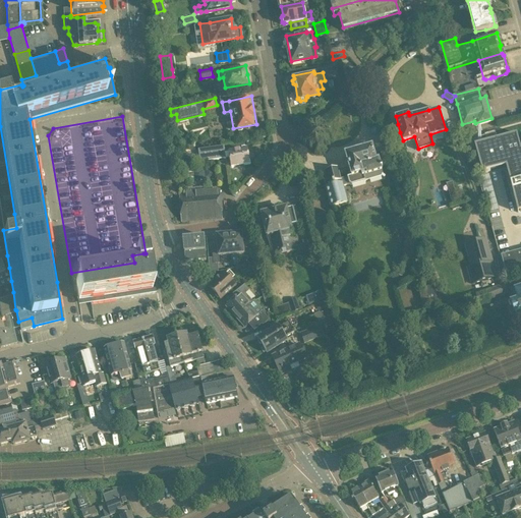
[(496,135),(495,129),(484,132),(486,137),(496,135)]
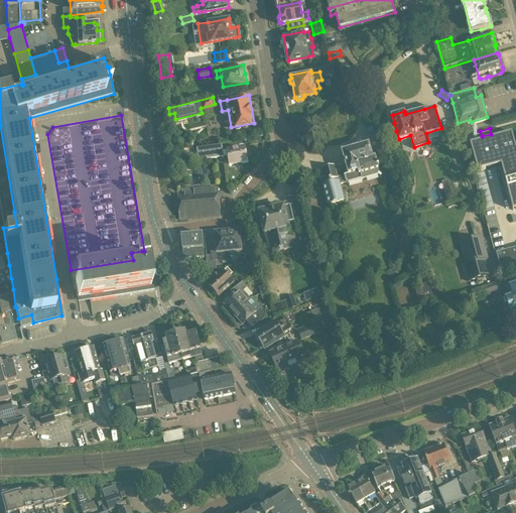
[(515,145),(515,146),(511,130),(470,141),(477,166),(485,164),(484,161),(493,158),(494,162),(503,159),(511,188),(515,208),(515,207),(515,145)]
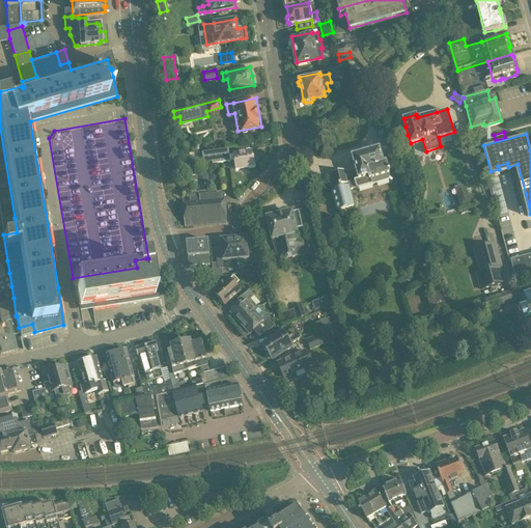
[(203,163),(222,160),(230,159),(228,146),(201,150),(203,163)]
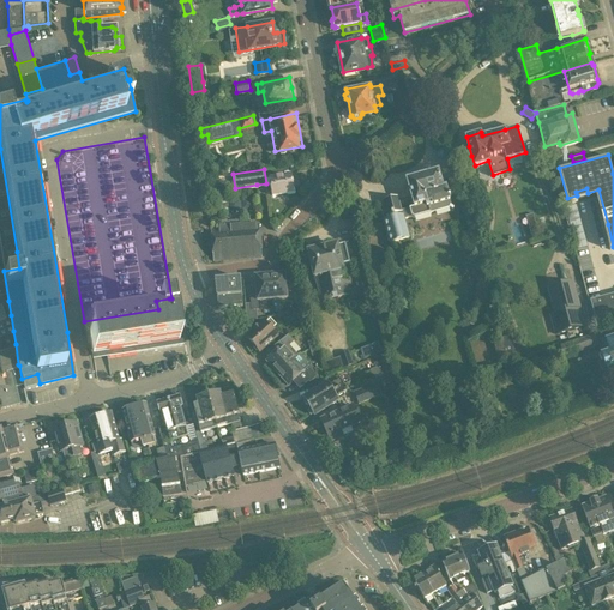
[(401,213),(410,211),(411,213),(414,216),(431,210),(449,205),(450,203),(450,199),(446,186),(444,177),(441,177),(438,169),(407,179),(414,204),(409,206),(402,207),(398,194),(383,198),(386,213),(383,213),(390,240),(407,235),(401,213)]
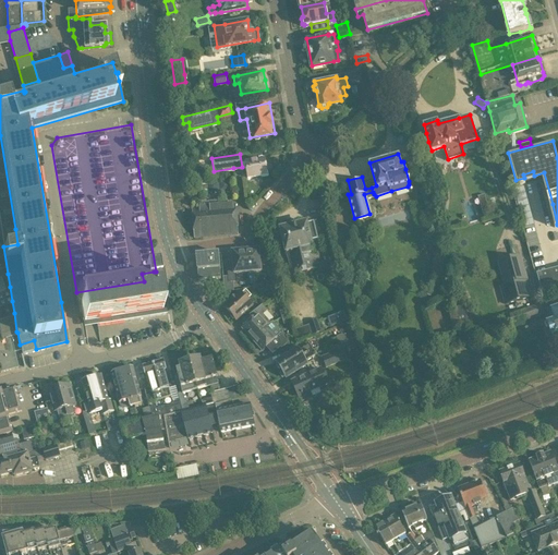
[(244,160),(247,176),(267,172),(264,157),(256,158),(256,155),(251,156),(252,159),(244,160)]
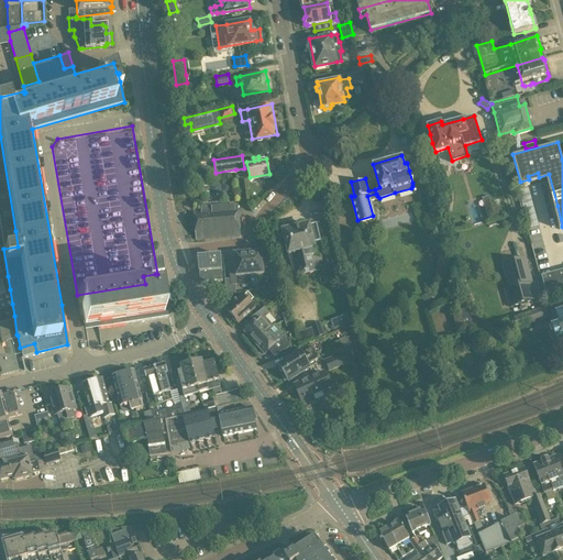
[(211,166),(208,164),(201,165),(199,168),(199,172),(202,174),(209,174),(211,171),(211,166)]
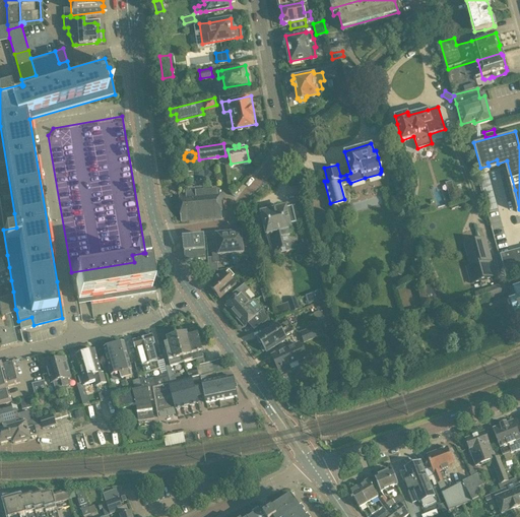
[(181,179),(194,178),(194,171),(193,163),(180,164),(180,172),(181,179)]
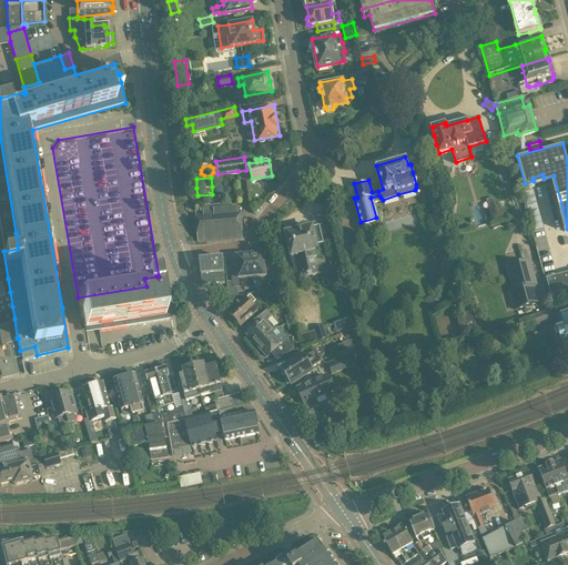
[(493,193),(484,195),(487,217),(497,214),(493,193)]
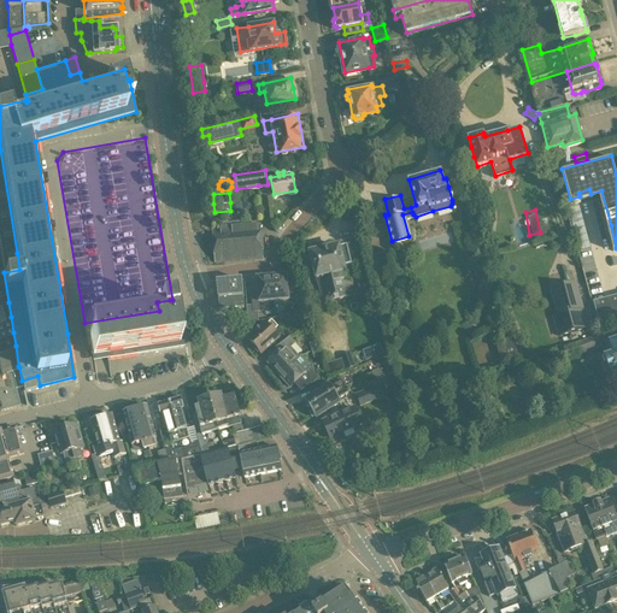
[(213,259),(263,254),(260,220),(219,224),(221,233),(212,234),(213,259)]
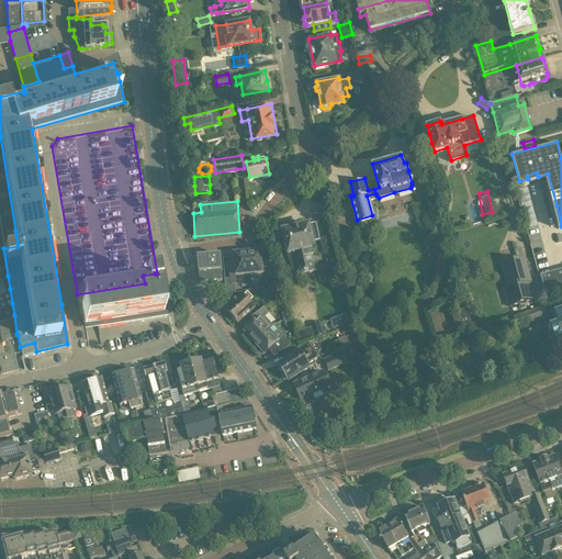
[(345,222),(353,220),(348,201),(340,204),(345,222)]
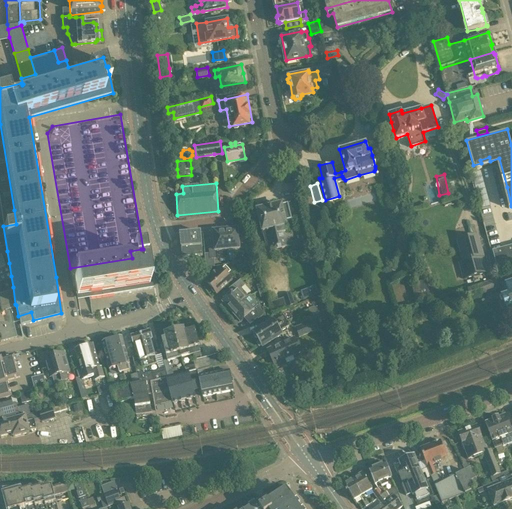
[(263,229),(268,249),(291,243),(285,219),(290,217),(287,202),(281,204),(281,203),(258,208),(263,229)]
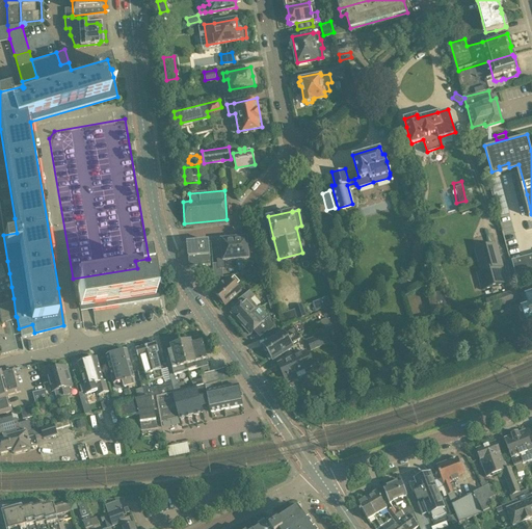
[(516,227),(503,230),(507,247),(521,244),(516,227)]
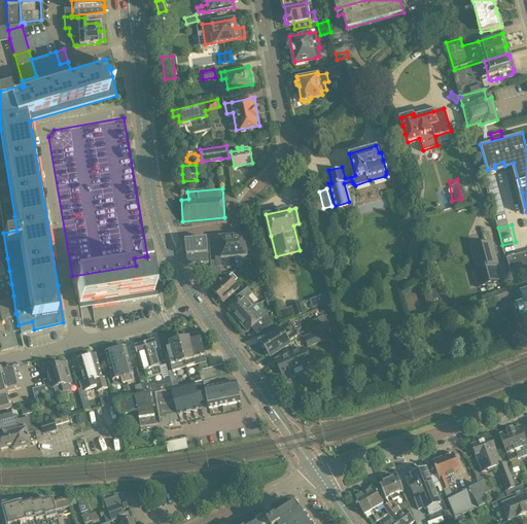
[(244,234),(232,235),(234,255),(246,254),(244,234)]
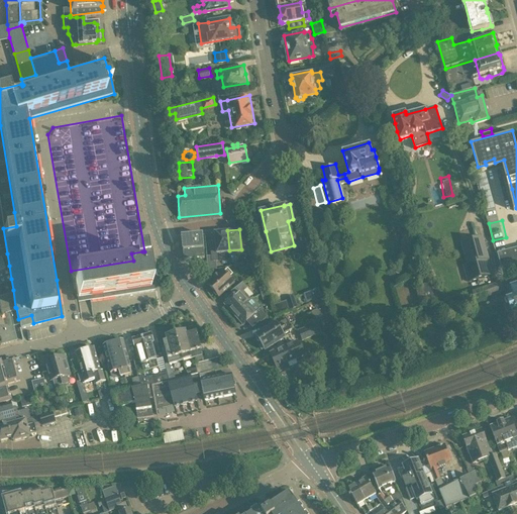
[(229,250),(227,230),(215,231),(216,244),(211,247),(208,255),(212,259),(215,260),(218,259),(217,251),(229,250)]
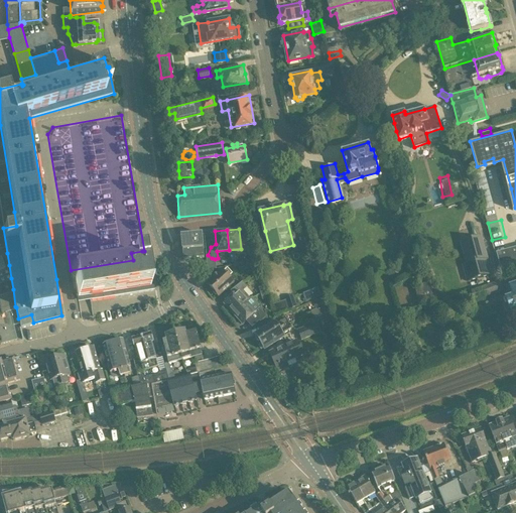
[(182,248),(183,257),(205,255),(204,246),(203,232),(180,234),(182,248)]
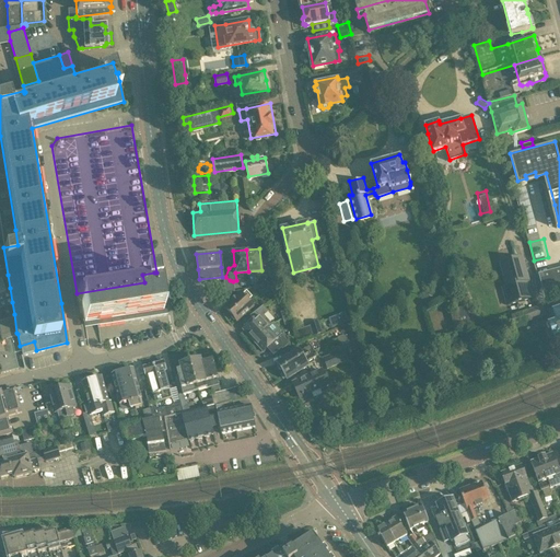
[(541,296),(531,256),(510,263),(515,283),(511,285),(515,302),(541,296)]
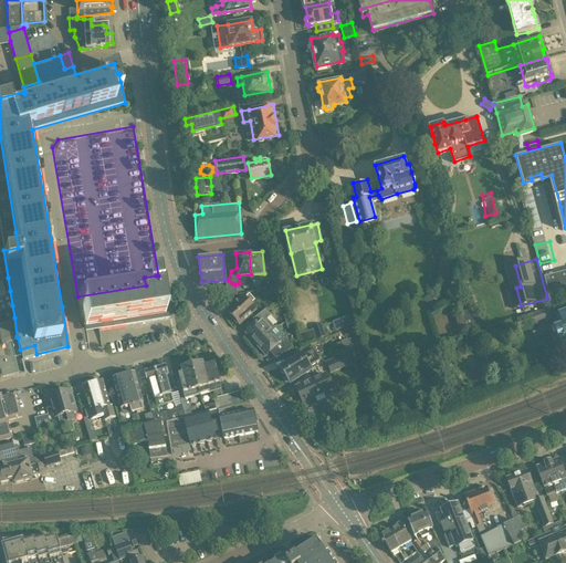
[(276,268),(270,270),(273,282),(280,281),(276,268)]
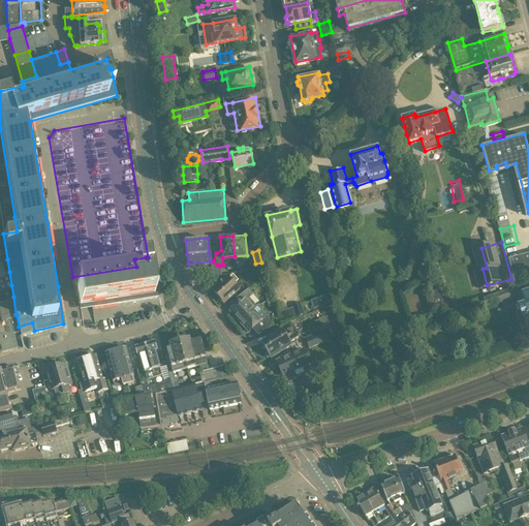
[(528,251),(508,257),(514,278),(528,273),(528,251)]
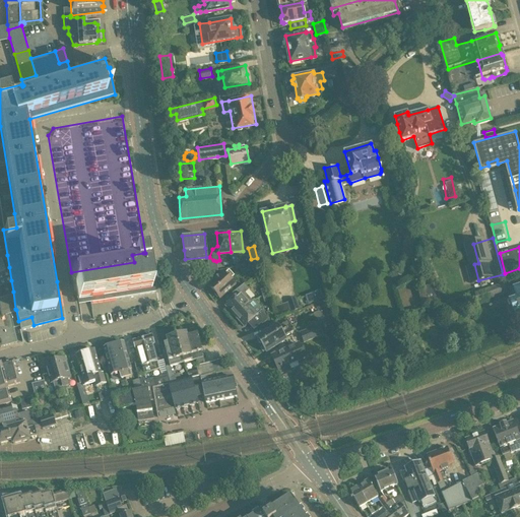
[(86,302),(90,301),(154,291),(149,260),(144,261),(143,253),(132,255),(134,262),(73,272),(74,280),(75,280),(78,303),(86,302)]
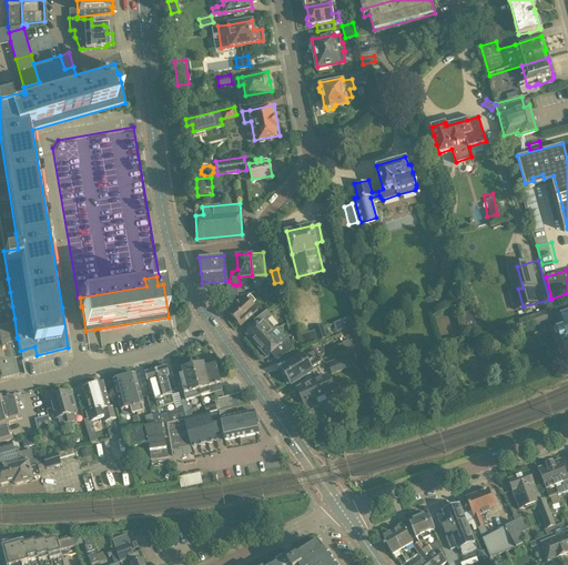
[(0,295),(10,292),(8,279),(0,281),(0,295)]
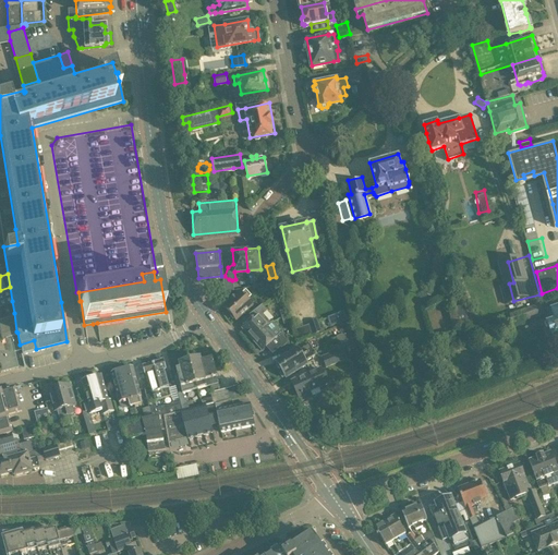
[(229,279),(225,276),(223,275),(223,290),(233,289),(232,280),(229,279)]
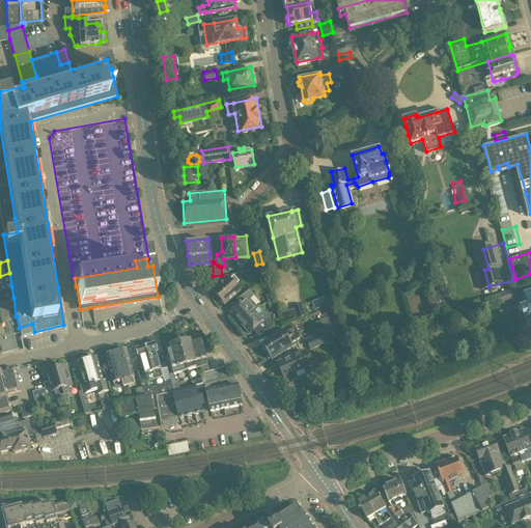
[(9,273),(0,276),(0,289),(11,286),(9,273)]
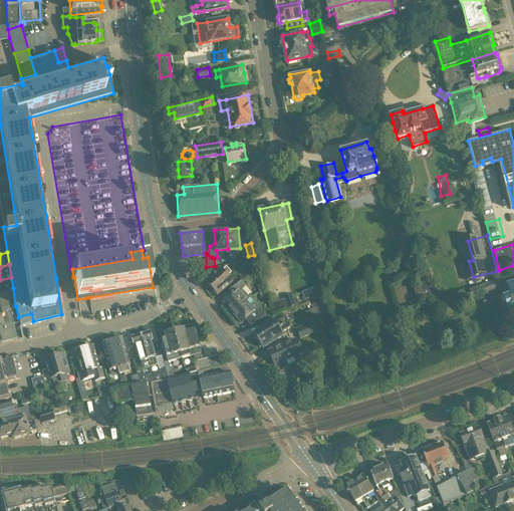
[(232,279),(228,274),(232,270),(226,264),(222,268),(222,267),(211,276),(212,277),(207,281),(217,292),(232,279)]
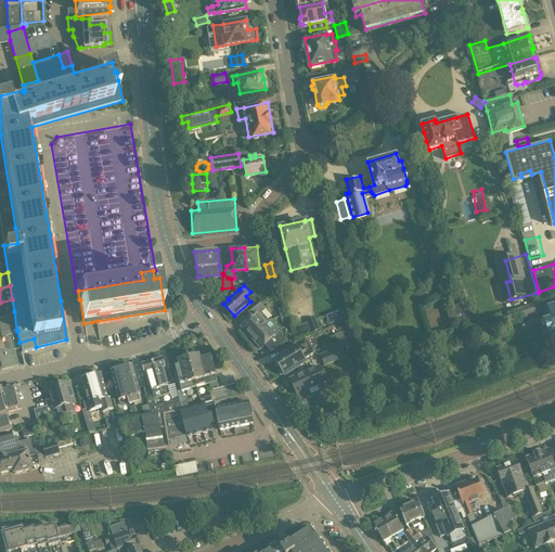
[(0,316),(14,311),(12,299),(0,303),(0,316)]
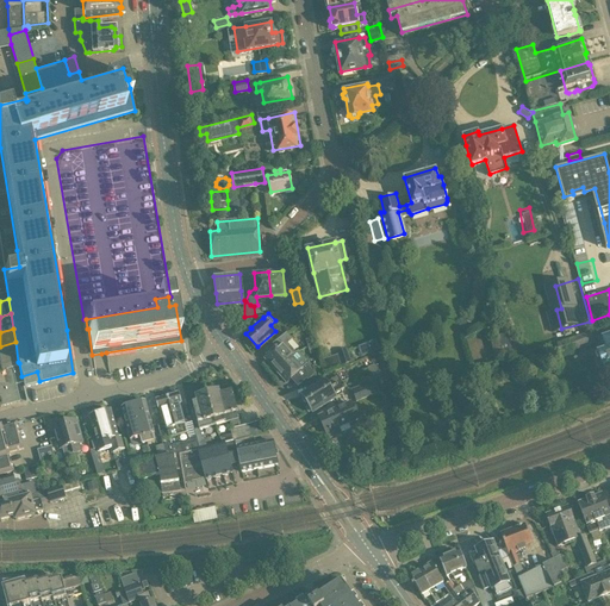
[(591,329),(567,337),(555,342),(560,355),(596,341),(591,329)]
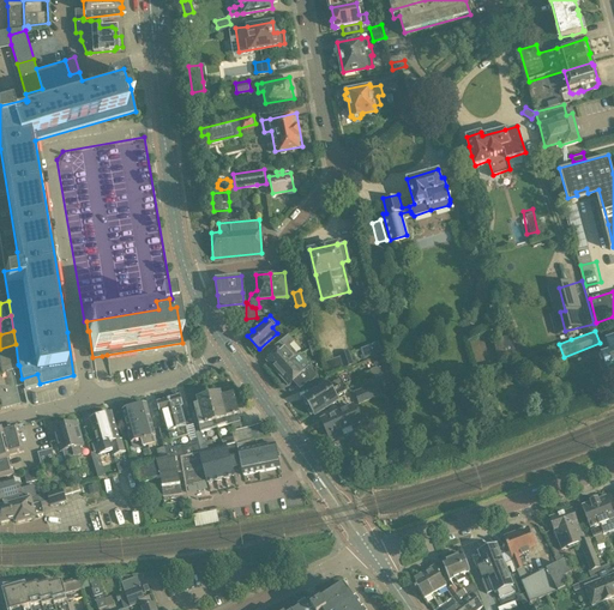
[(277,370),(298,352),(289,343),(294,339),(288,332),(277,340),(281,345),(266,358),(270,362),(269,362),(277,370)]
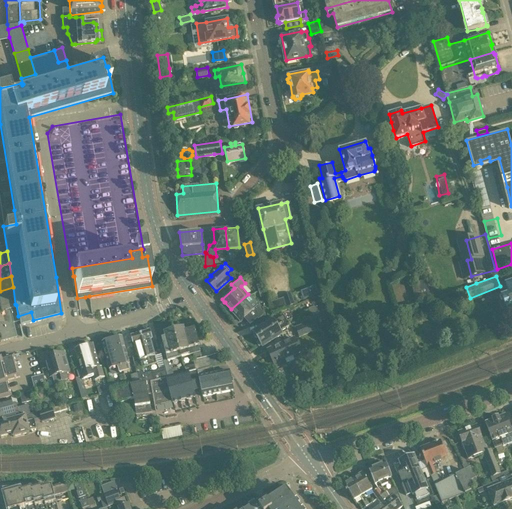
[(511,280),(505,283),(509,293),(499,296),(500,300),(499,300),(502,312),(508,310),(510,316),(511,315),(511,280)]
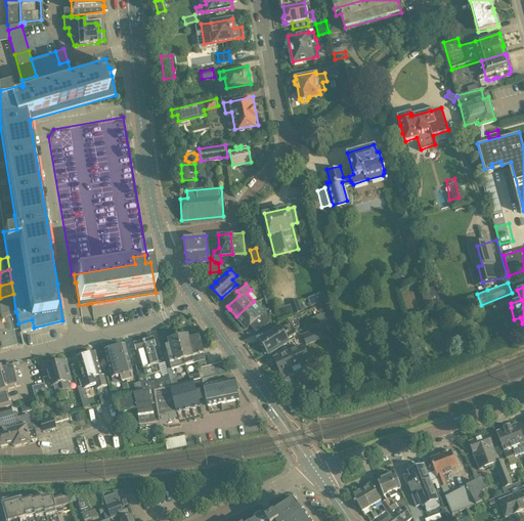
[(306,294),(309,303),(325,297),(322,288),(306,294)]
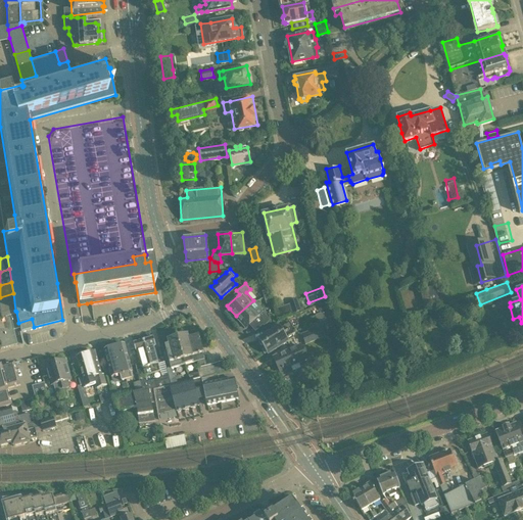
[(15,311),(13,293),(0,297),(0,314),(0,317),(4,316),(16,312),(15,311)]
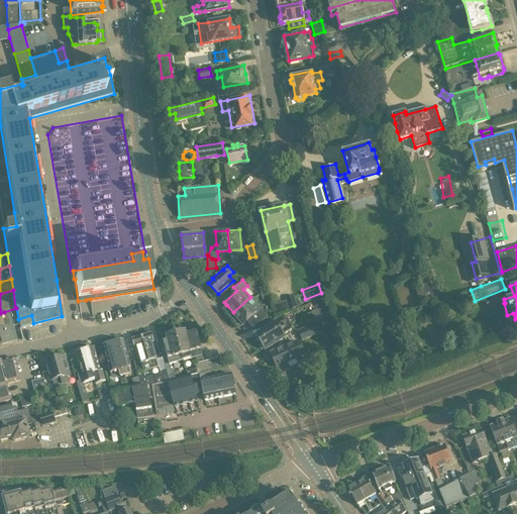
[(286,299),(290,309),(298,305),(294,295),(285,298),(286,299)]
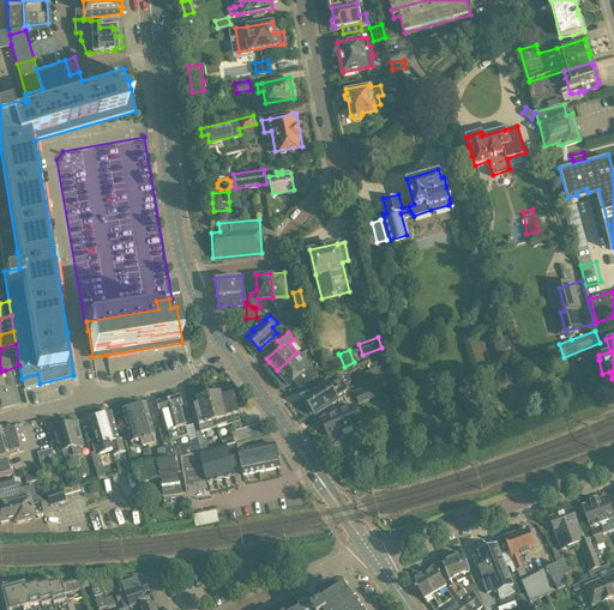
[(374,356),(378,363),(390,358),(386,350),(374,356)]
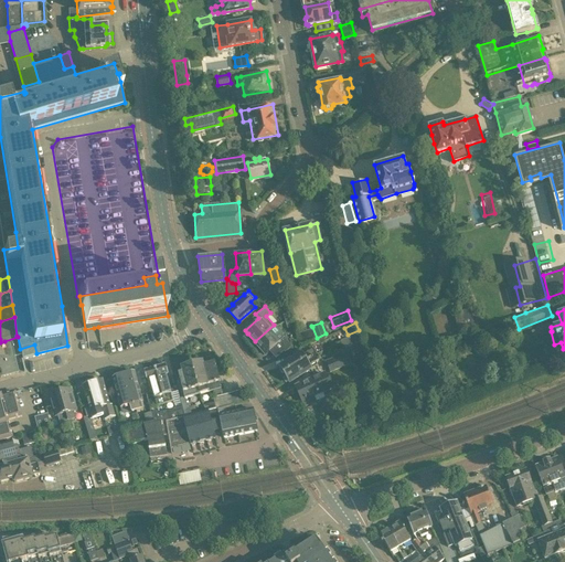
[(274,325),(255,341),(262,349),(265,352),(269,349),(276,357),(284,349),(285,350),(292,343),(284,335),(284,336),(274,325)]
